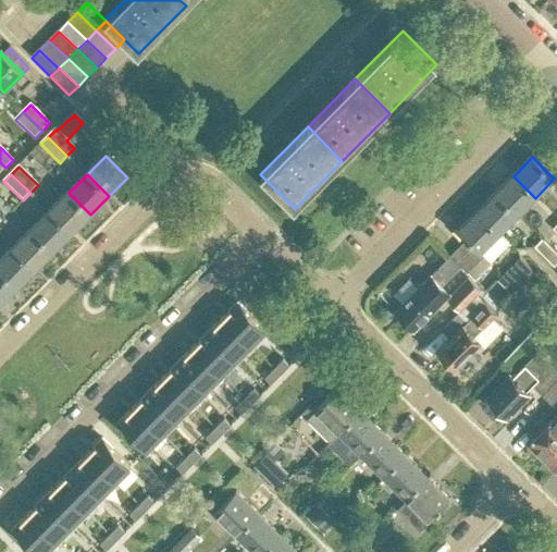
[(514,176),(495,195),(517,217),(535,198),(514,176)]
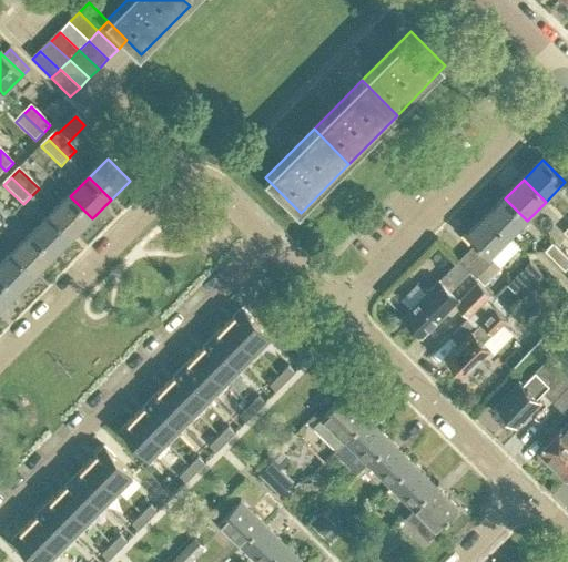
[(70,196),(51,216),(73,238),(92,218),(70,196)]
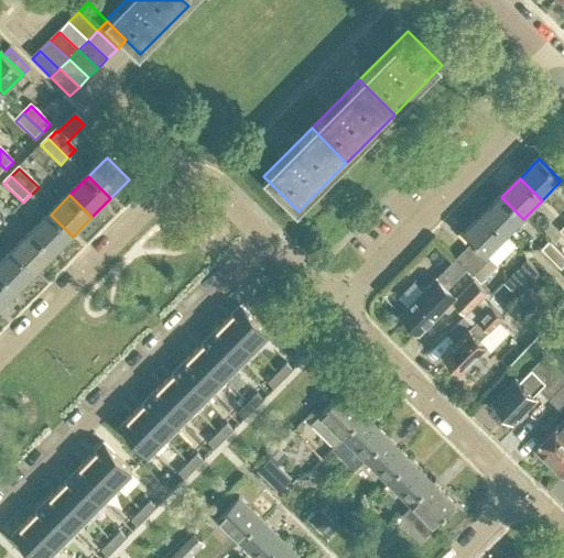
[(501,197),(483,216),(505,238),(523,219),(501,197)]
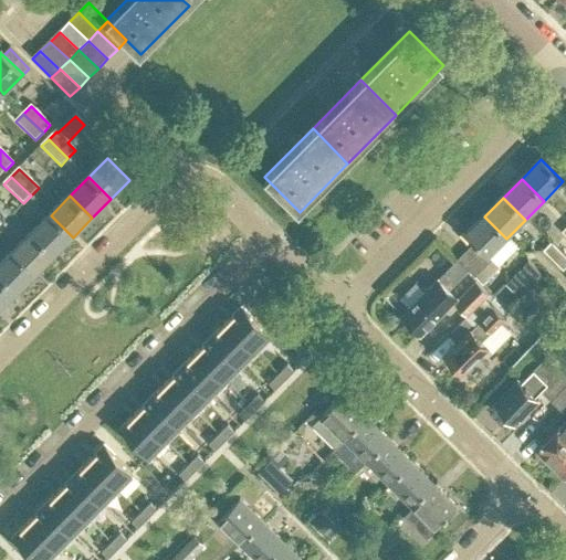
[(51,215),(32,234),(54,256),(73,238),(51,215)]
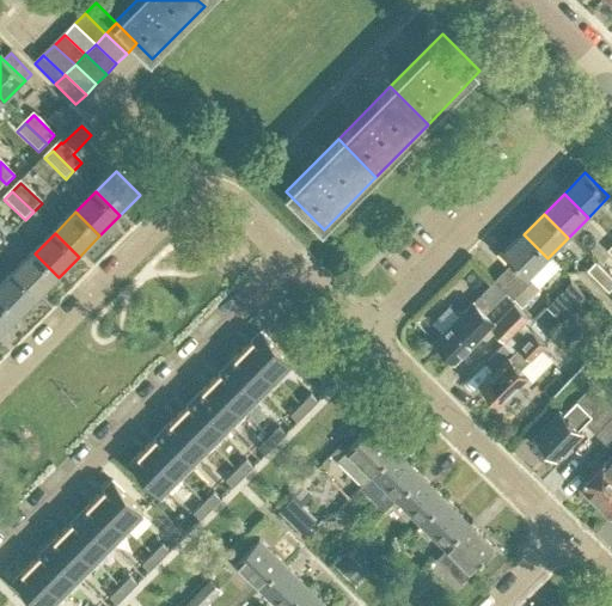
[(495,285),(506,295),(513,303),(522,311),(540,292),(532,283),(527,279),(548,258),(524,234),(503,255),(513,265),(495,285)]
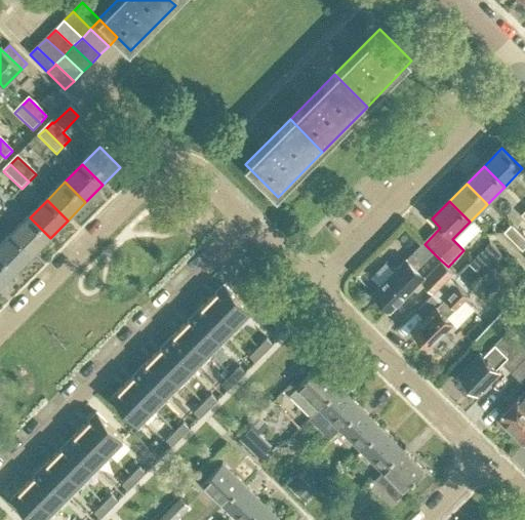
[(30,217),(12,235),(33,255),(50,238),(30,217)]
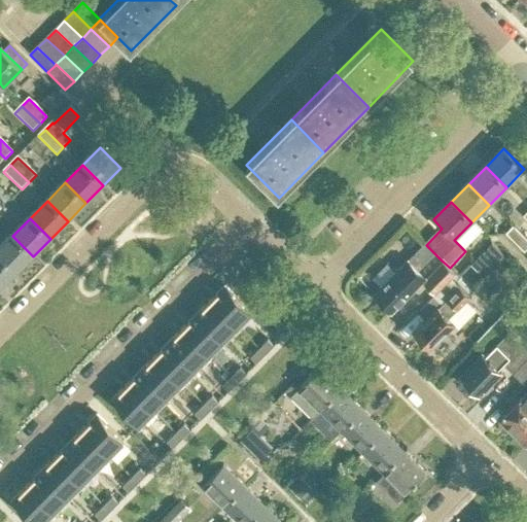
[(505,236),(524,253),(526,250),(526,242),(513,229),(505,236)]
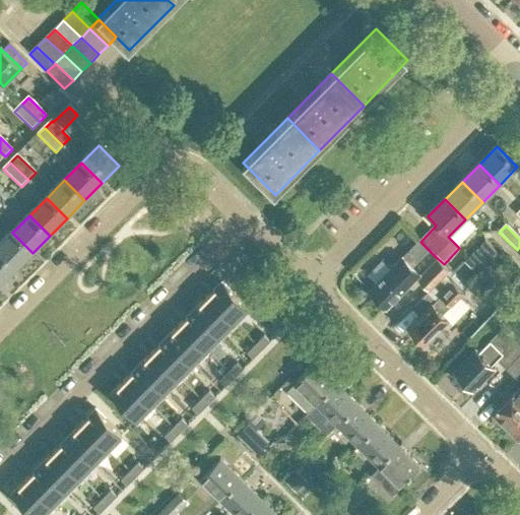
[(12,233),(0,244),(0,255),(15,270),(33,253),(12,233)]
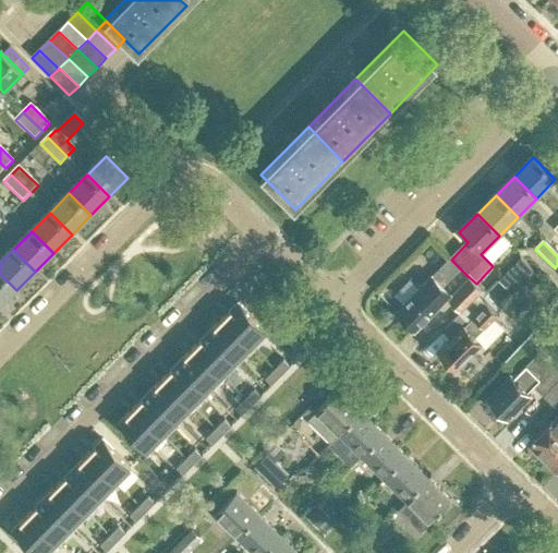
[(461,269),(451,260),(396,315),(414,334),(438,310),(431,302),(461,269)]
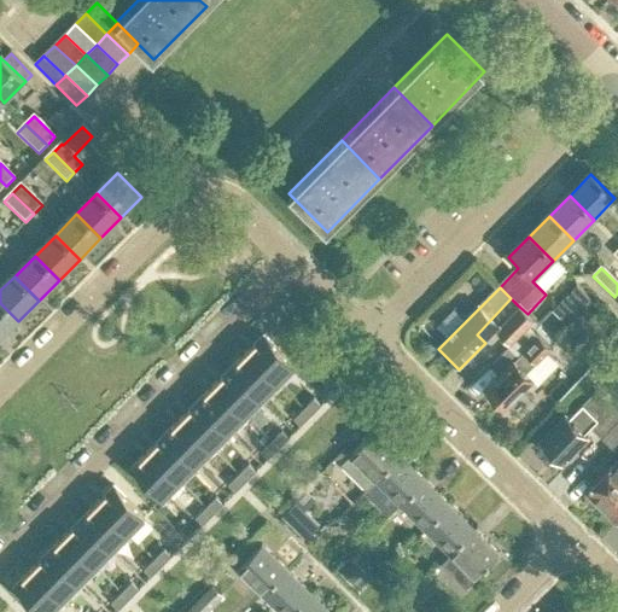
[(552,314),(566,327),(579,314),(587,321),(598,309),(577,289),(552,314)]
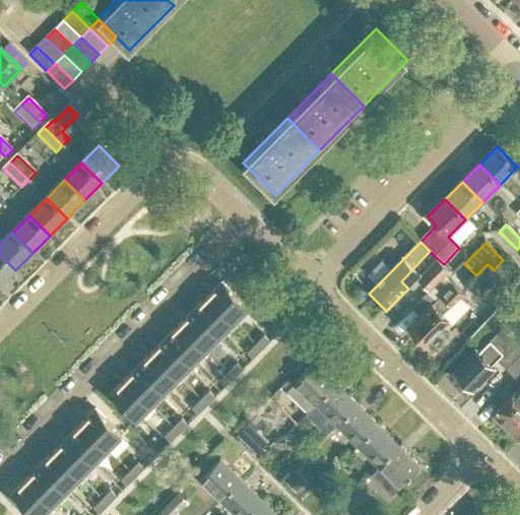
[(0,255),(0,284),(15,270),(0,255)]
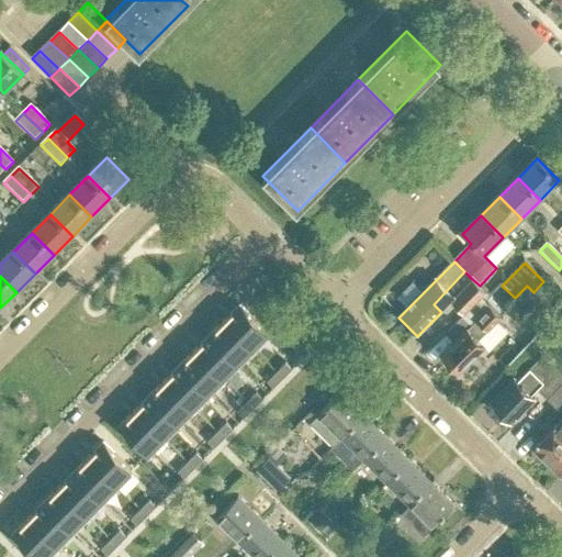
[(450,305),(463,319),(485,296),(472,282),(450,305)]
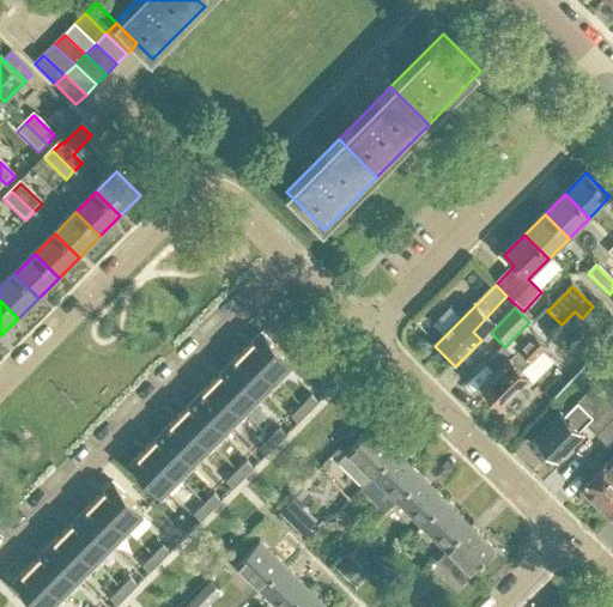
[(612,328),(611,327),(599,339),(612,351),(612,350),(612,328)]
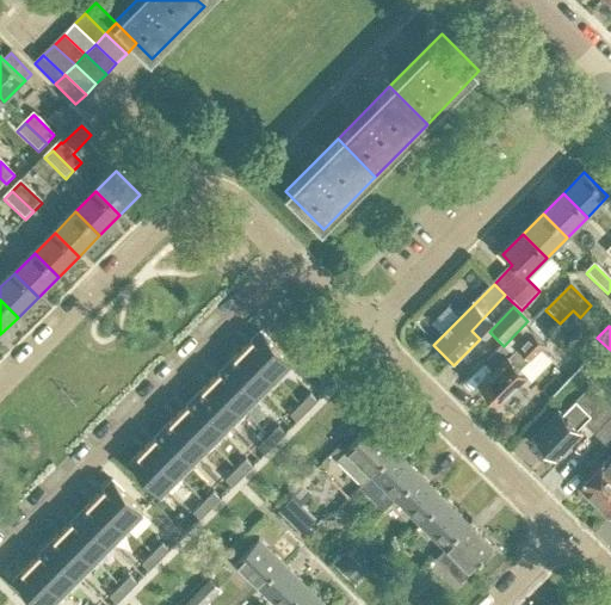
[(253,343),(242,351),(273,382),(290,364),(260,334),(253,343)]
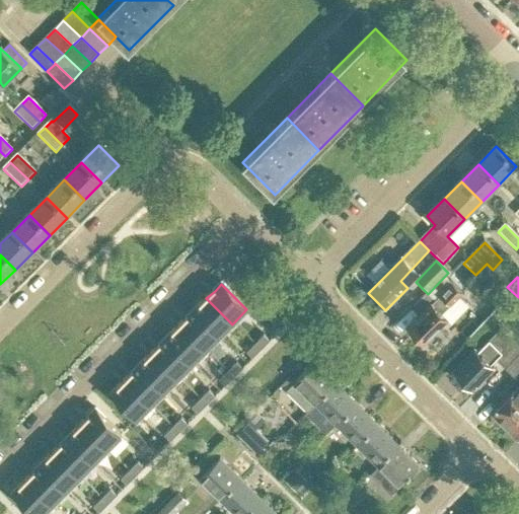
[(408,329),(414,336),(414,339),(418,344),(421,344),(423,346),(447,321),(441,316),(462,295),(452,285),(435,302),(427,294),(412,310),(420,318),(408,329)]
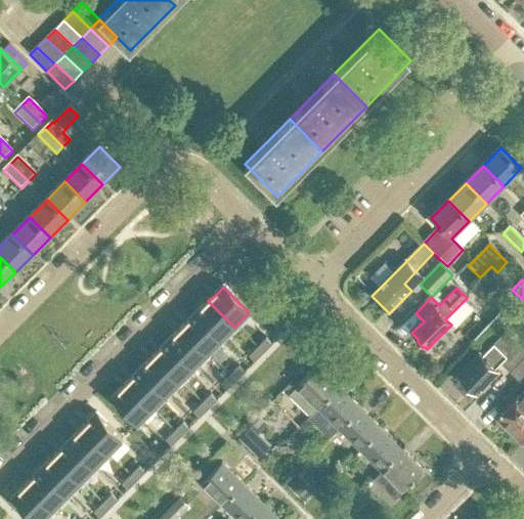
[(201,309),(194,315),(221,341),(234,328),(208,301),(201,309)]
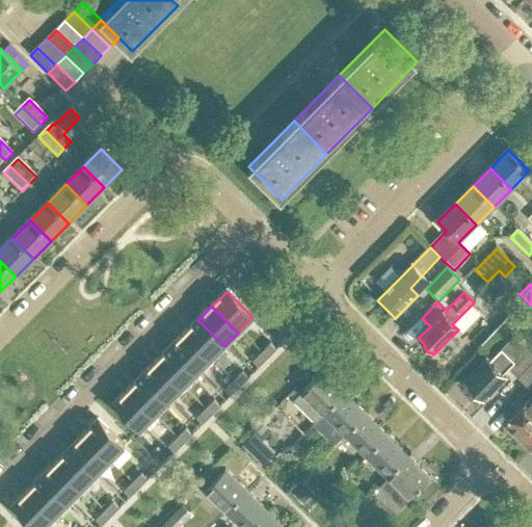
[(192,326),(183,334),(210,361),(224,346),(197,320),(192,326)]
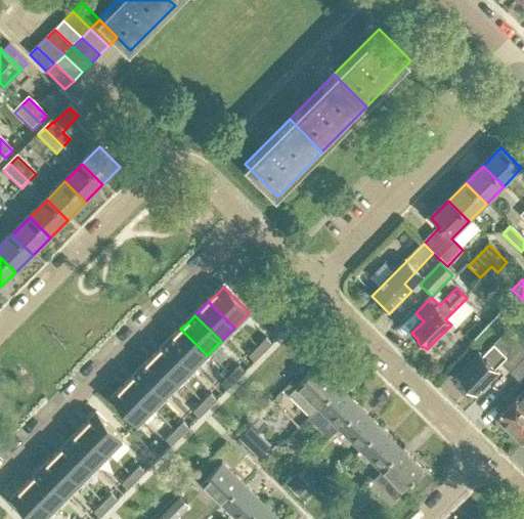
[(173,337),(167,343),(193,369),(207,355),(180,329),(173,337)]
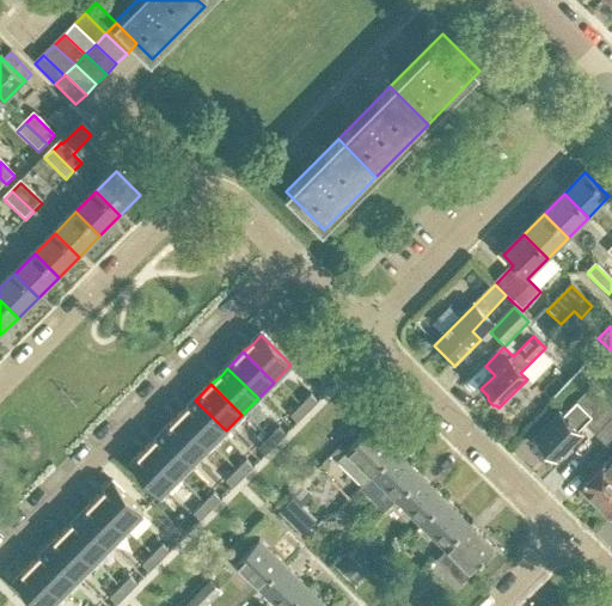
[(534,442),(537,445),(537,448),(543,453),(545,453),(555,463),(568,448),(570,451),(582,436),(579,433),(585,426),(595,436),(611,418),(611,411),(591,390),(563,417),(561,415),(534,442)]
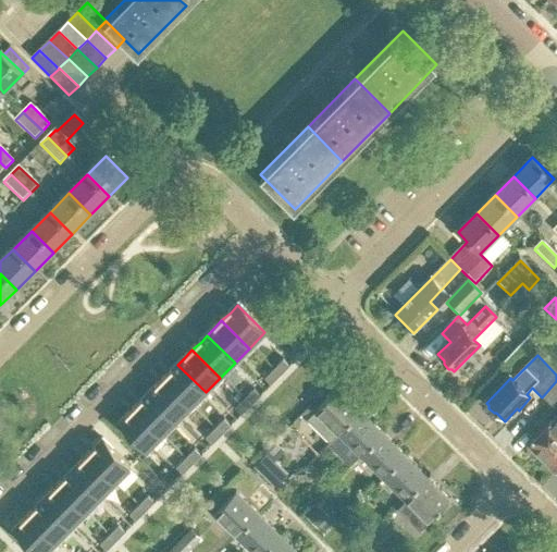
[(283,362),(273,371),(280,378),(289,368),(283,362)]
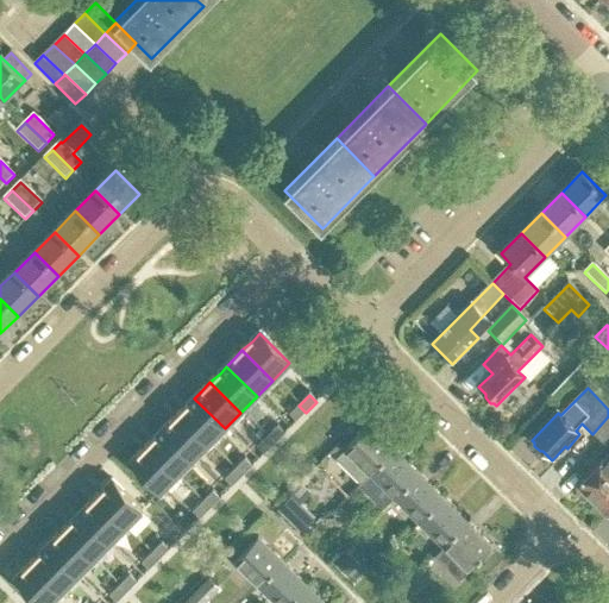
[(187,406),(177,415),(208,445),(225,428),(194,399),(187,406)]
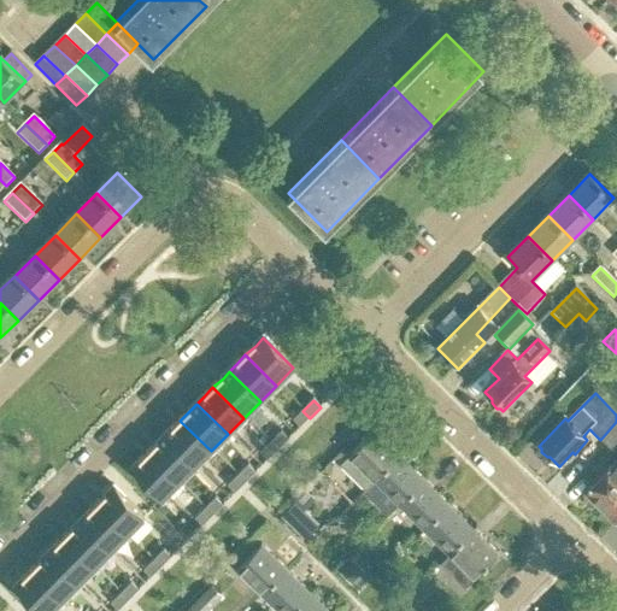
[(303,411),(293,422),(300,429),(310,418),(303,411)]
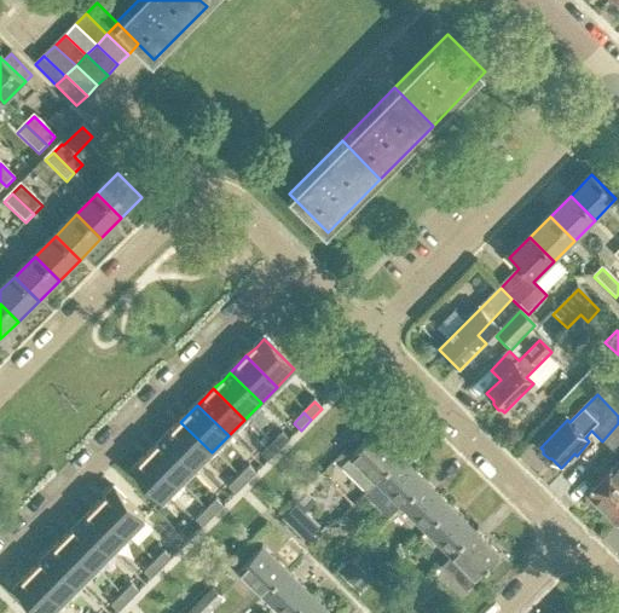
[(172,432),(165,439),(196,469),(212,452),(180,422),(172,431),(172,432)]
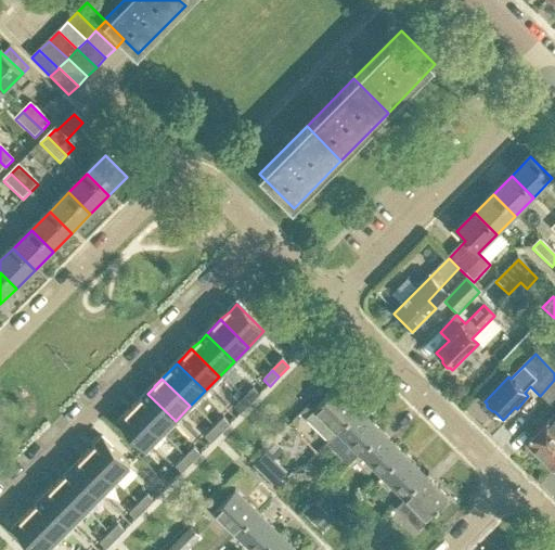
[(330,443),(337,435),(359,412),(337,389),(307,420),(330,443)]
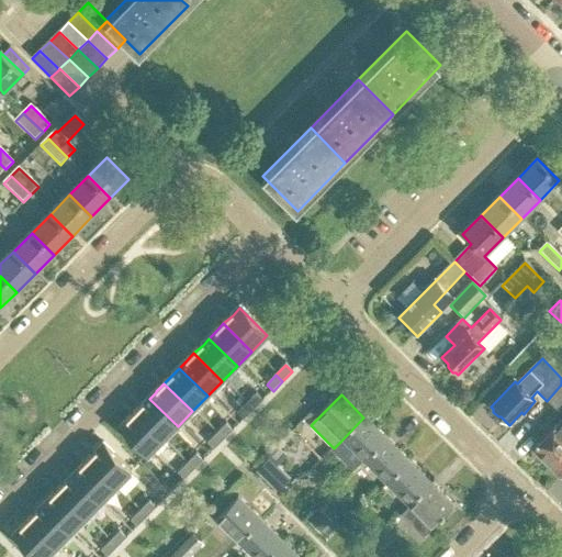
[(256,396),(246,404),(253,411),(262,401),(256,396)]
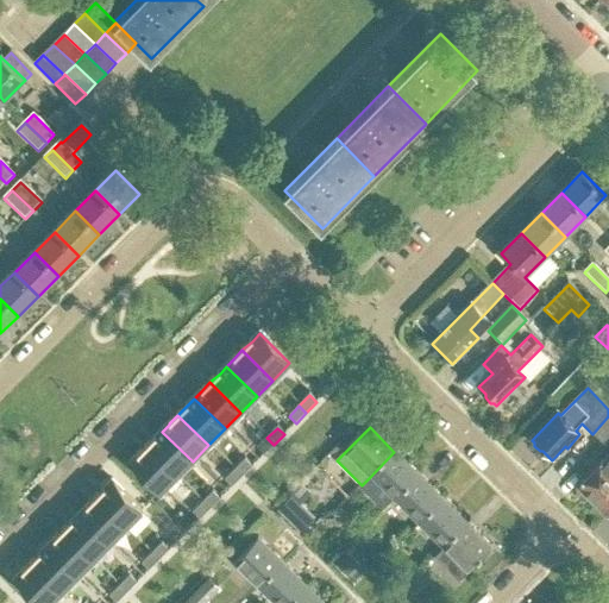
[(155,438),(145,447),(176,477),(193,462),(162,432),(155,438)]
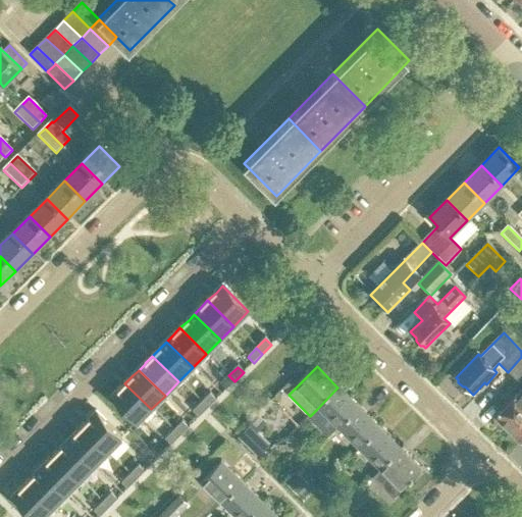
[(228,375),(220,384),(226,391),(235,381),(228,375)]
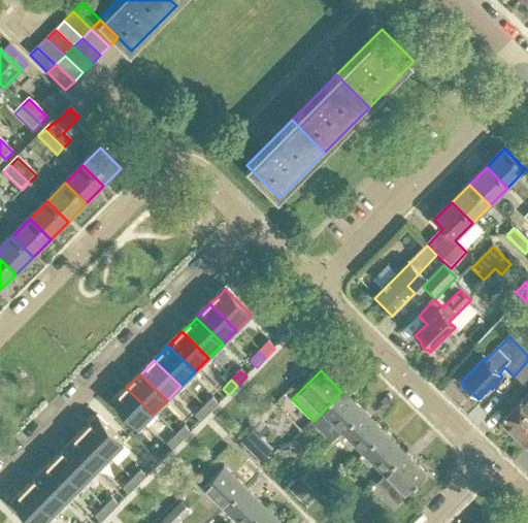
[(119,396),(112,402),(138,429),(153,414),(126,388),(119,396)]
